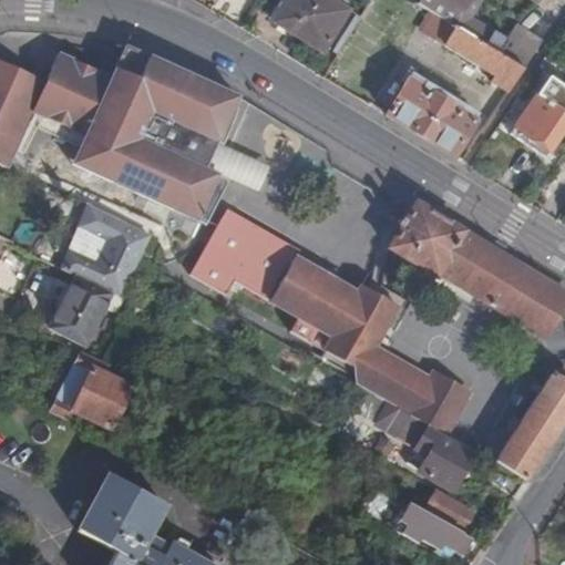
[(287,0),(276,20),(326,50),(351,8),(338,0),(287,0)]
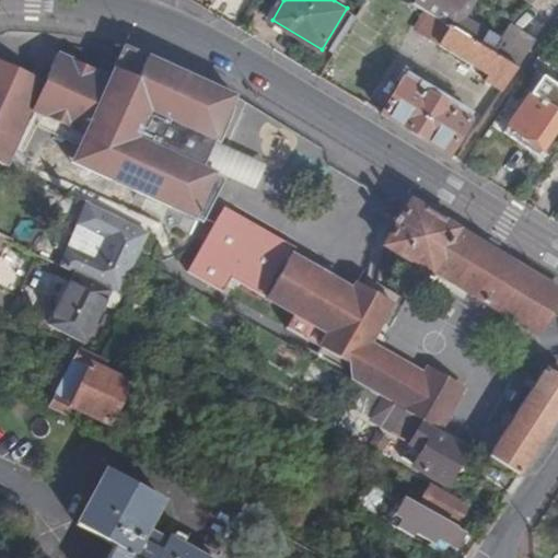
[(417,0),(416,2),(431,12),(438,15),(495,50),(503,37),(489,28),(488,30),(480,25),(480,24),(466,15),(475,0),(417,0)]
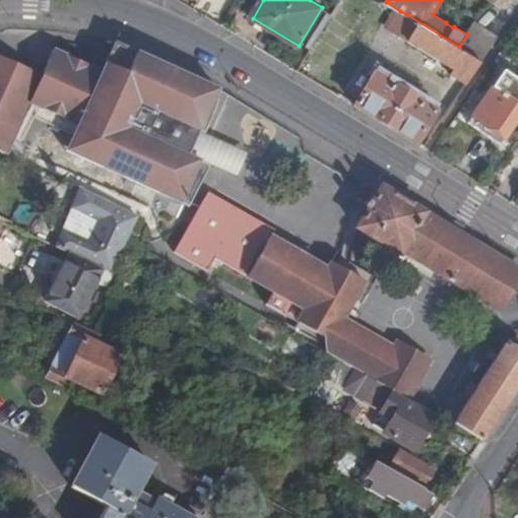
[(406,14),(400,11),(390,28),(396,31),(406,14)]
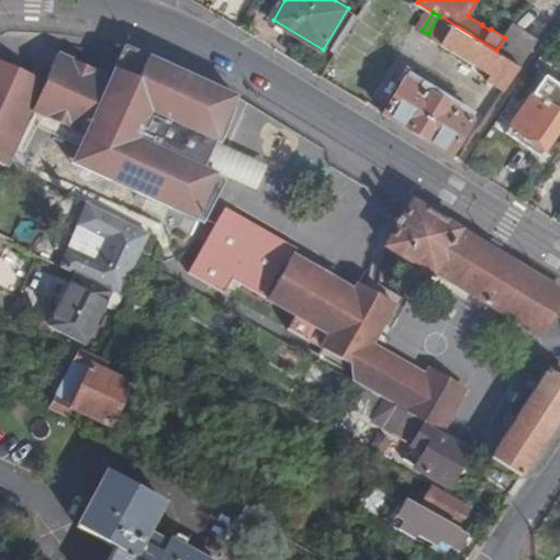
[(428,34),(492,74),(489,79),(505,89),(521,66),(496,51),(439,15),(428,34)]
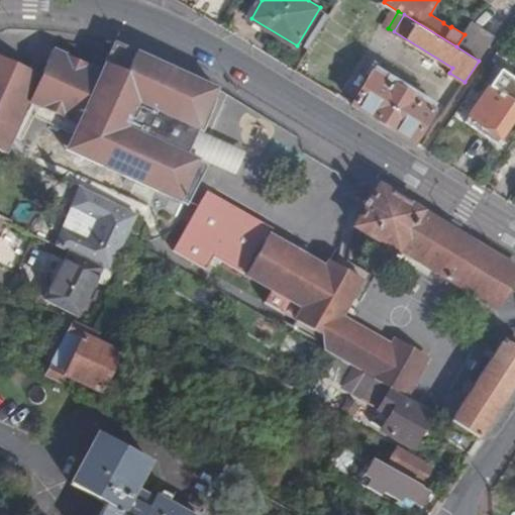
[(495,36),(472,22),(465,34),(456,46),(479,61),(495,36)]
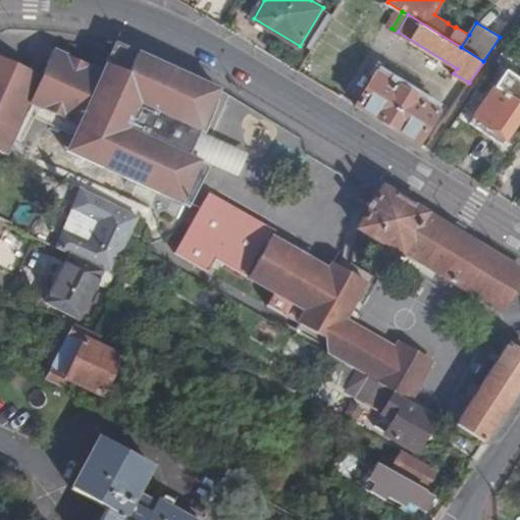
[(0,149),(8,154),(32,102),(80,123),(67,150),(191,206),(211,164),(186,152),(197,126),(201,128),(221,87),(116,40),(108,58),(98,53),(93,64),(55,48),(48,62),(38,57),(32,68),(0,54),(0,149)]
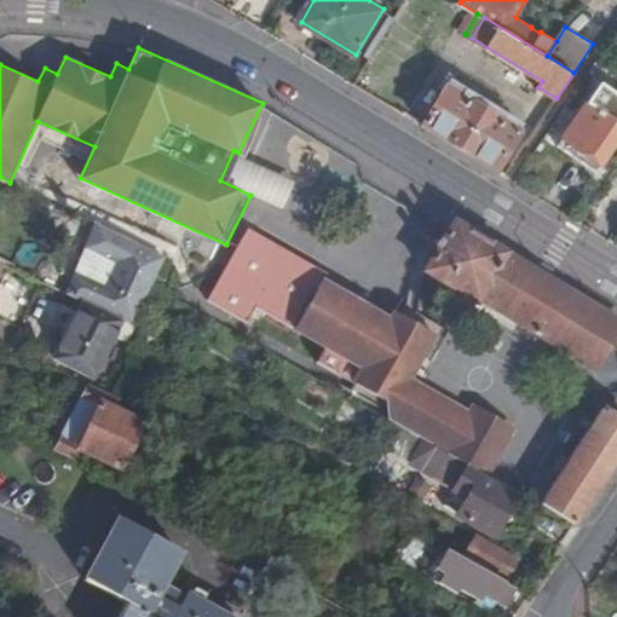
[(480,94),(453,78),(424,124),(497,168),(520,131),(474,103),(480,94)]
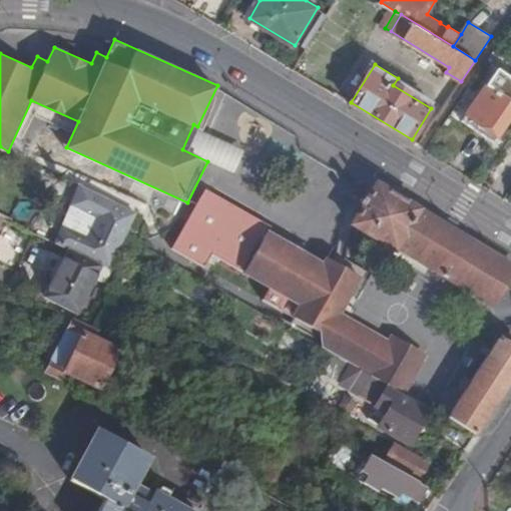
[(510,76),(498,67),(494,73),(510,85),(510,76)]
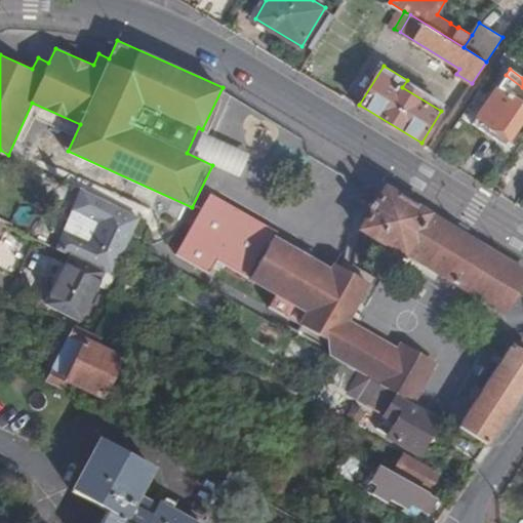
[(522,87),(506,75),(474,122),(506,144),(522,117),(522,87)]
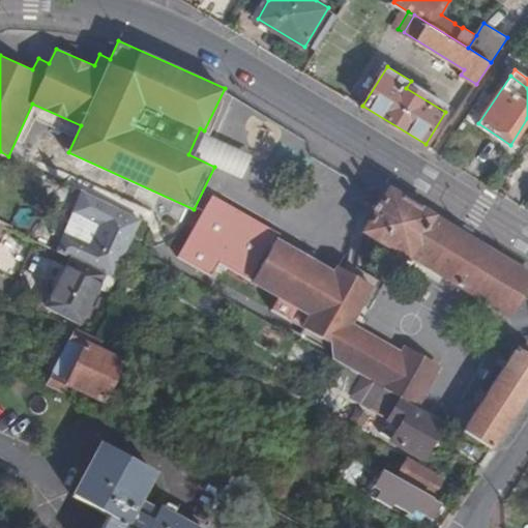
[(200,128),(188,154),(214,167),(239,178),(251,153),(204,130),(200,128)]
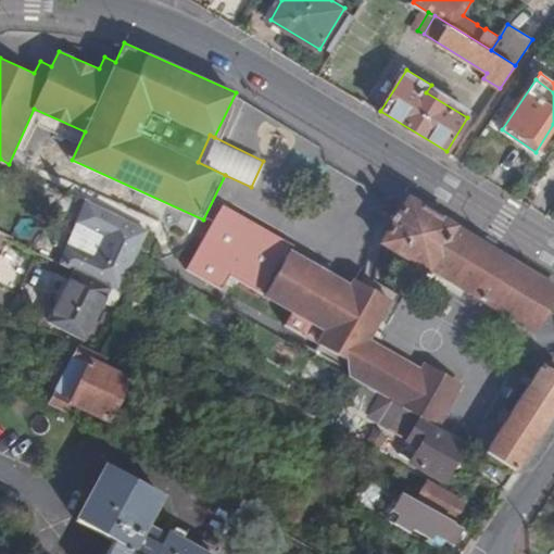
[(553,284),(410,197),(382,242),(429,271),(431,266),(537,329),(553,300),(553,284)]
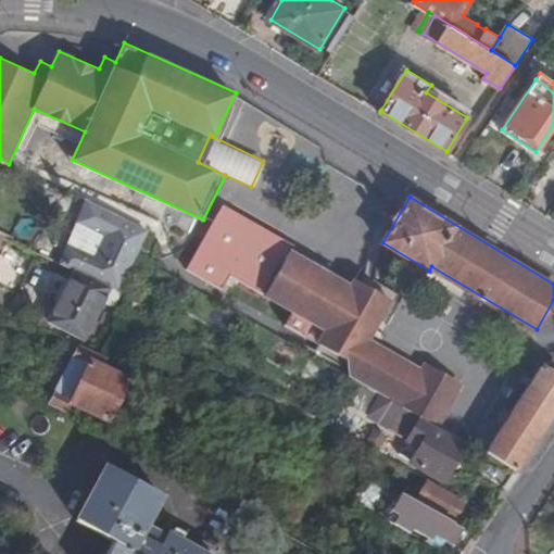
[(108,235),(98,256),(68,243),(61,262),(77,268),(120,290),(136,255),(135,254),(147,229),(89,200),(79,222),(108,235)]
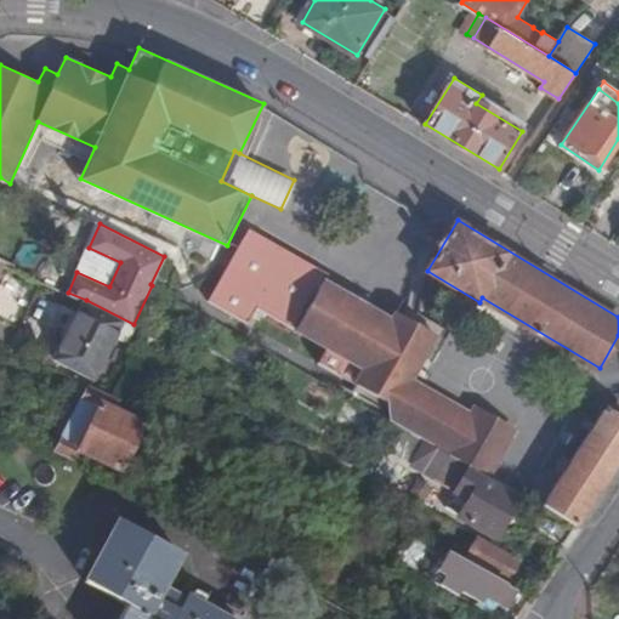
[(254,240),(245,236),(209,299),(250,322),(259,306),(364,365),(355,381),(397,404),(412,378),(438,333),(398,311),(390,327),(352,306),(357,299),(317,276),(322,268),(257,232),(254,240)]
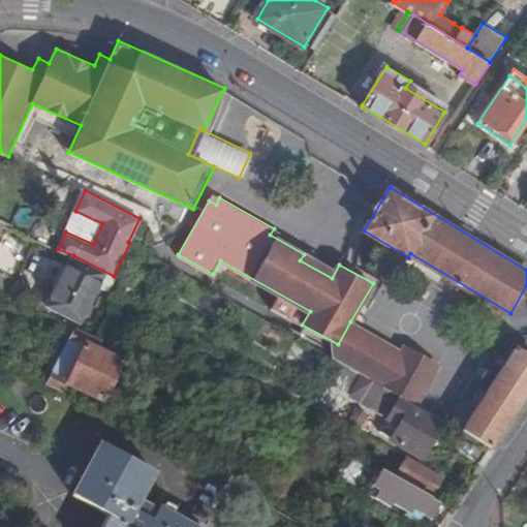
[(104,273),(72,257),(49,305),(81,321),(104,273)]
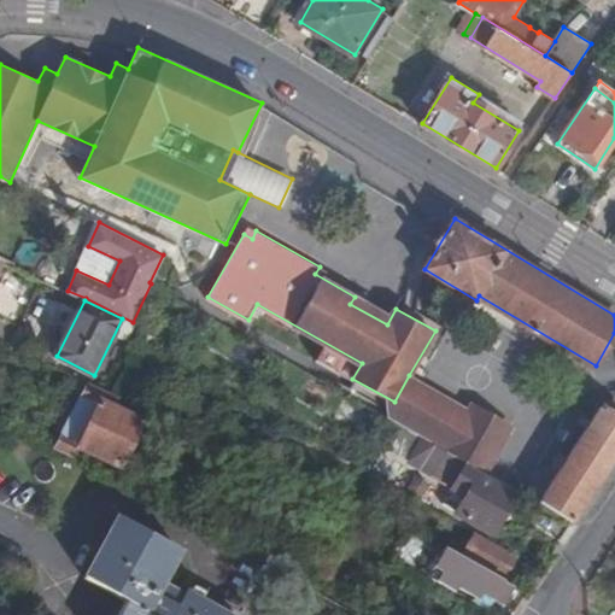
[(447,450),(469,410),(409,375),(394,402),(397,403),(388,416),(425,437),(435,444),(447,450)]
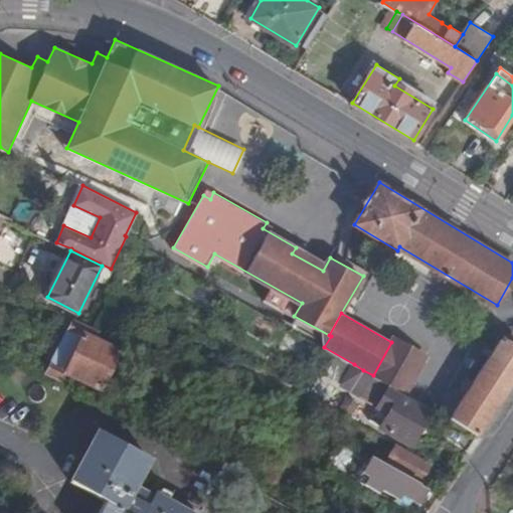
[(98,339),(103,330),(89,324),(75,318),(47,373),(63,381),(67,372),(104,388),(122,350),(98,339)]
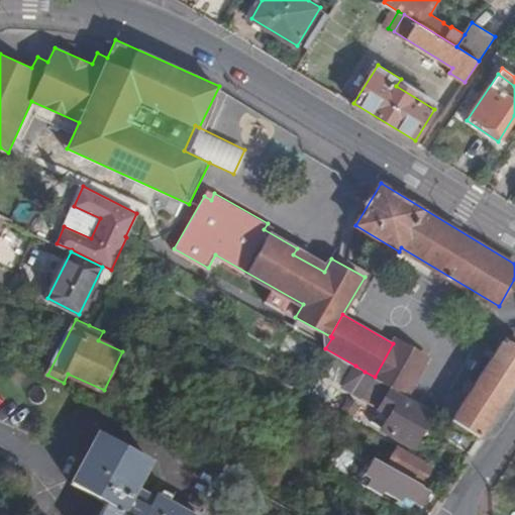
[(514,345),(505,339),(453,419),(481,436),(514,383),(514,345)]
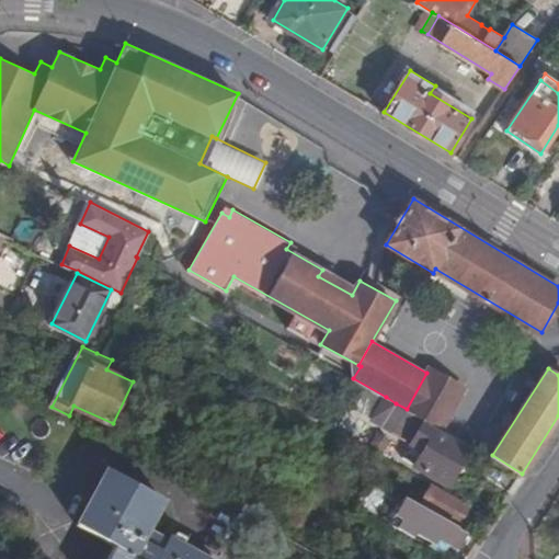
[(434,377),(426,373),(407,409),(442,429),(463,392),(456,389),(460,381),(438,369),(434,377)]
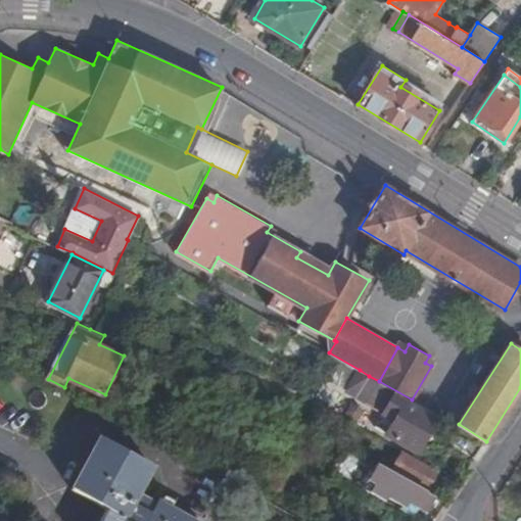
[(369,376),(360,370),(348,388),(359,394),(359,395),(385,410),(377,425),(389,431),(388,433),(420,451),(439,415),(412,399),(379,381),(369,376)]
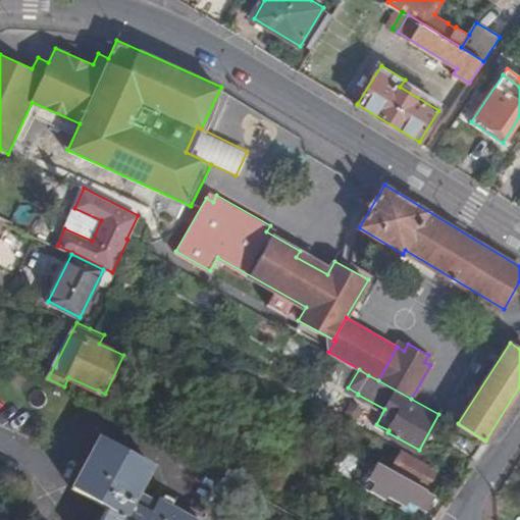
[(101,435),(73,487),(108,506),(100,519),(193,519),(157,500),(155,504),(137,494),(152,464),(101,435)]
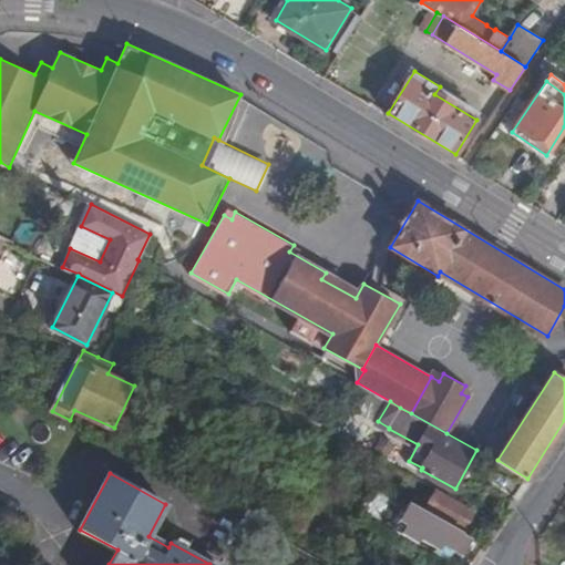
[(365,499),(371,502),(379,488),(372,484),(365,499)]
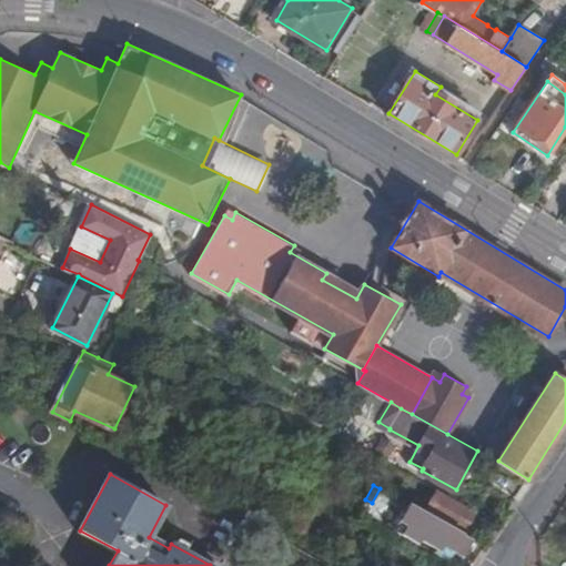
[(467,527),(475,511),(438,491),(430,506),(467,527)]
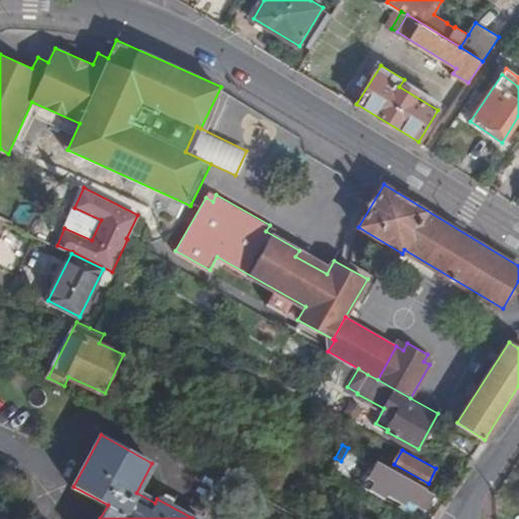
[(389,488),(387,493),(404,502),(406,498),(425,508),(434,494),(398,473),(376,462),(367,476),(389,488)]
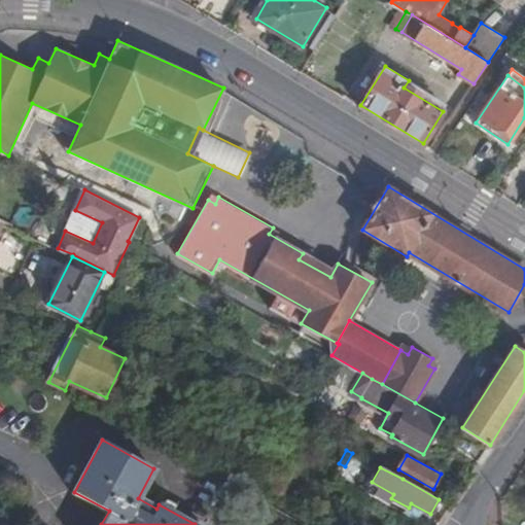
All buildings are outlined.
